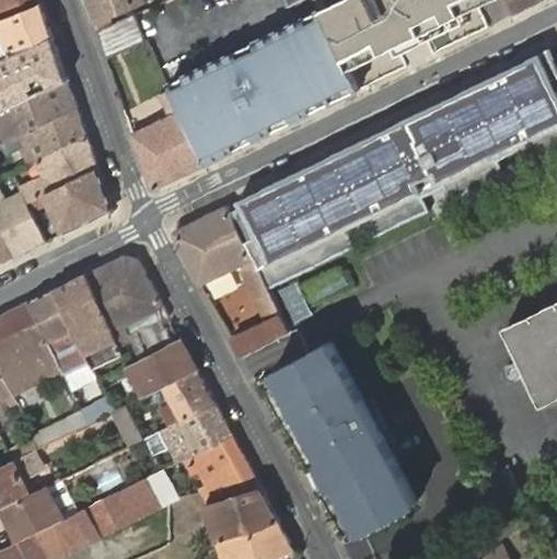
[(0,21),(39,4),(37,0),(0,0),(0,21)]
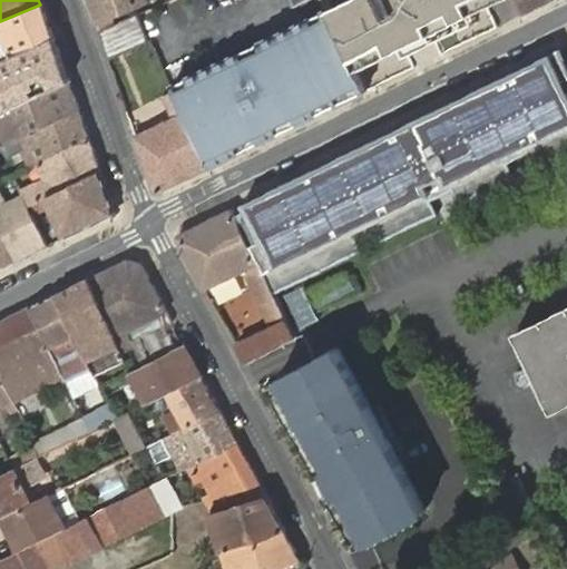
[(85,0),(94,25),(108,19),(110,18),(108,13),(143,0),(85,0)]
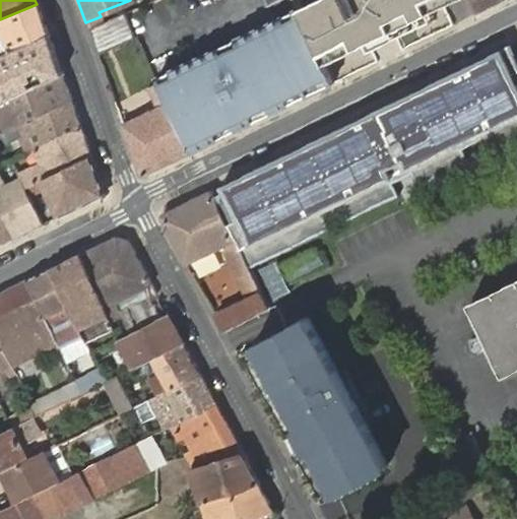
[(333,82),(298,9),(293,0),(261,0),(272,21),(154,79),(156,82),(190,151),(333,82)]
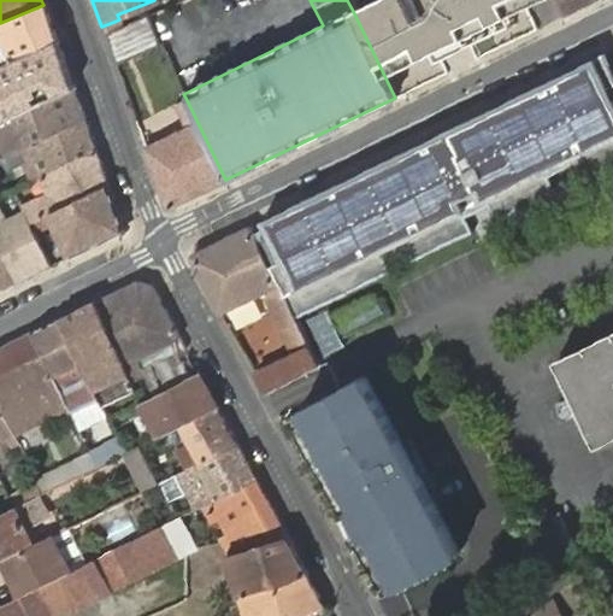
[(375,0),(364,6),(407,92),(446,72),(440,59),(435,51),(464,37),(469,45),(475,59),(511,41),(535,29),(525,7),(540,0),(375,0)]
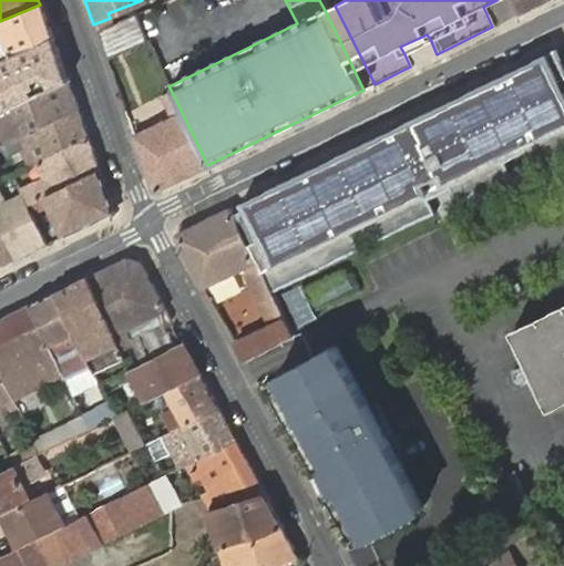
[(511,0),(519,14),(546,0),(511,0)]
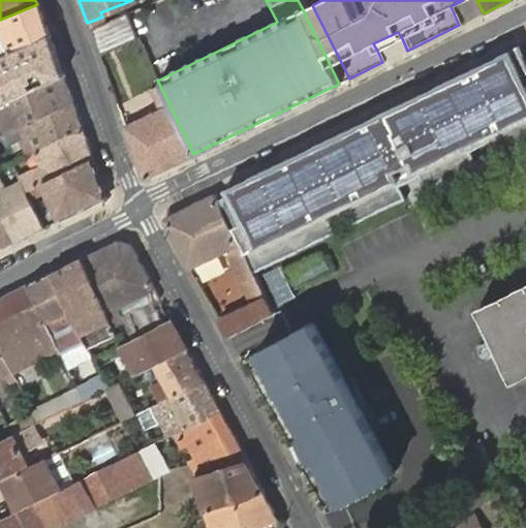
[(37,4),(0,20),(0,58),(48,34),(37,4)]
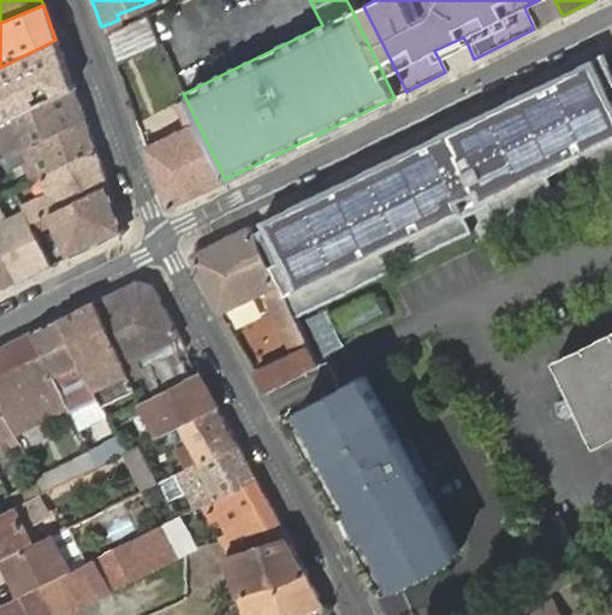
[(363,6),(352,11),(394,98),(406,92),(363,6)]
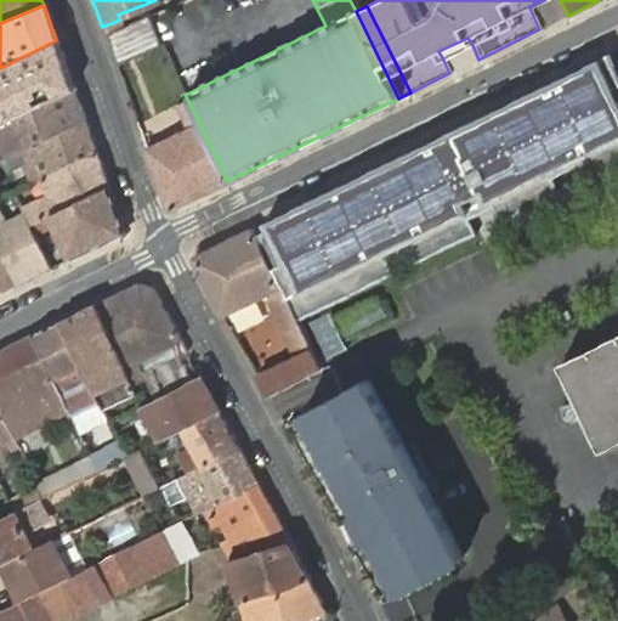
[(159,45),(147,16),(120,28),(105,34),(115,65),(159,45)]
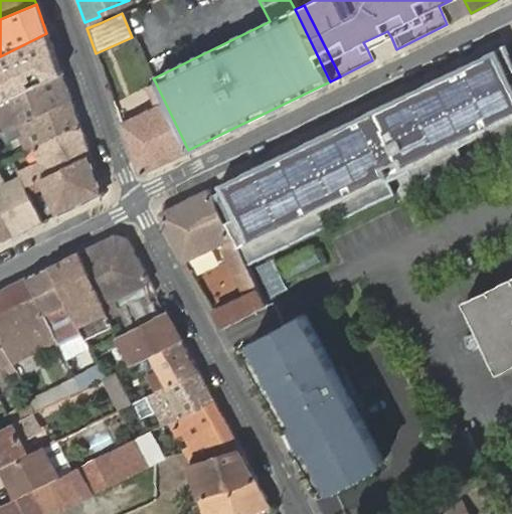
[(363,42),(367,49),(391,37),(387,31),(363,42)]
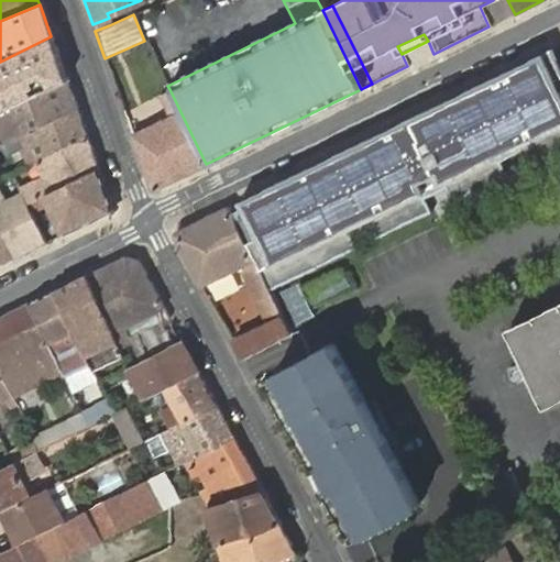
[(0,112),(66,80),(51,36),(0,62),(0,112)]
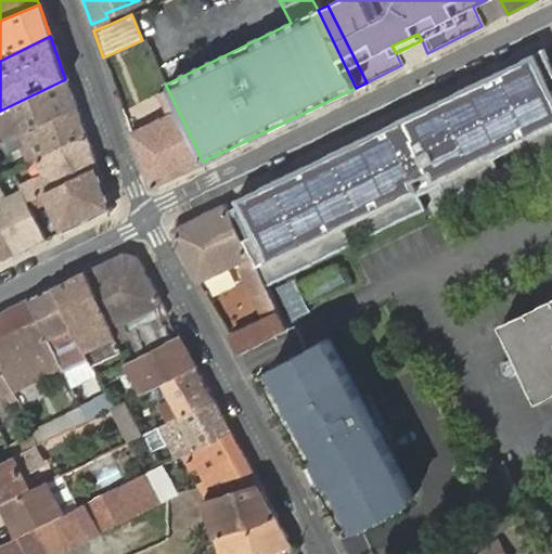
[(520,163),(551,145),(551,67),(542,49),(506,66),(459,89),(410,113),(233,198),(251,235),(241,241),(248,258),(255,270),(258,279),(260,278),(264,286),(349,245),(343,231),(363,220),(371,234),(423,209),(416,194),(437,184),(445,198),(498,174),(490,158),(512,147),(520,163)]
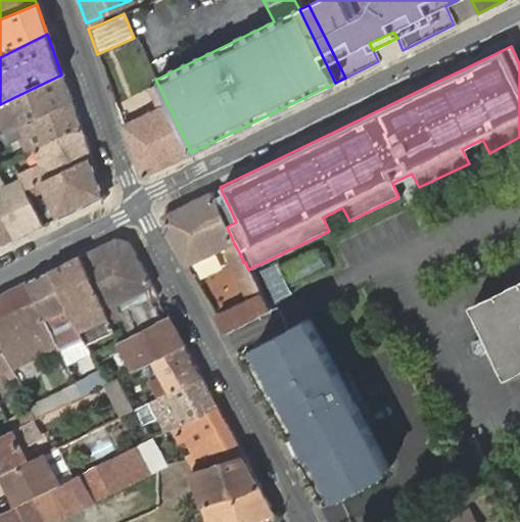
[(0,104),(0,134),(2,133),(4,133),(9,130),(71,100),(61,75),(0,104)]
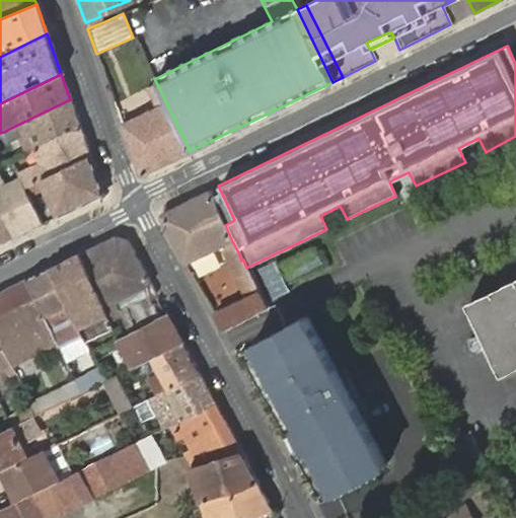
[(190,151),(156,82),(145,87),(154,106),(120,124),(138,174),(141,175),(190,151)]
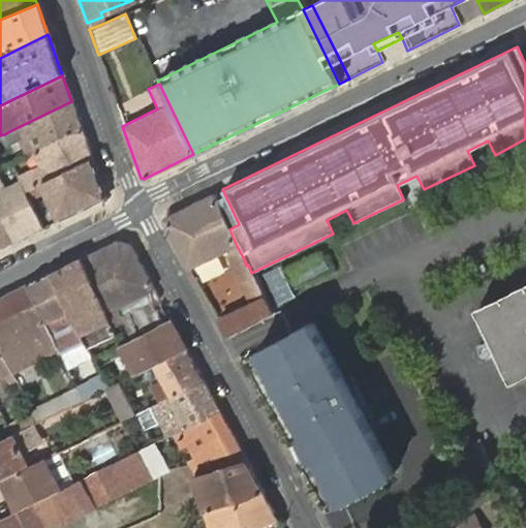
[(81,129),(71,101),(9,131),(4,134),(2,134),(6,143),(18,137),(26,133),(34,152),(81,129)]
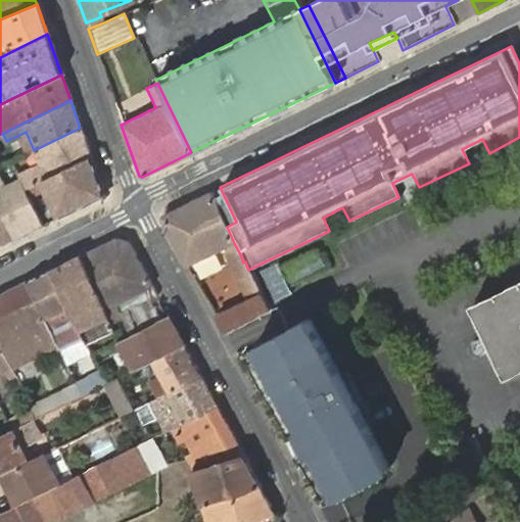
[(90,157),(80,128),(34,150),(40,163),(16,176),(19,182),(24,190),(40,182),(90,157)]
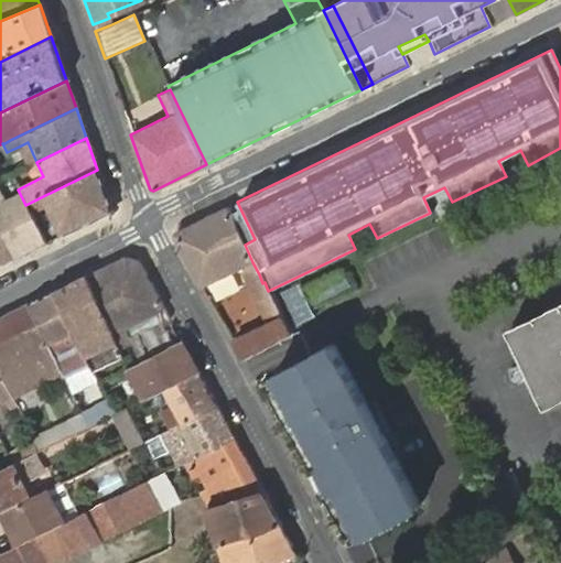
[(28,142),(19,147),(27,166),(36,162),(28,142)]
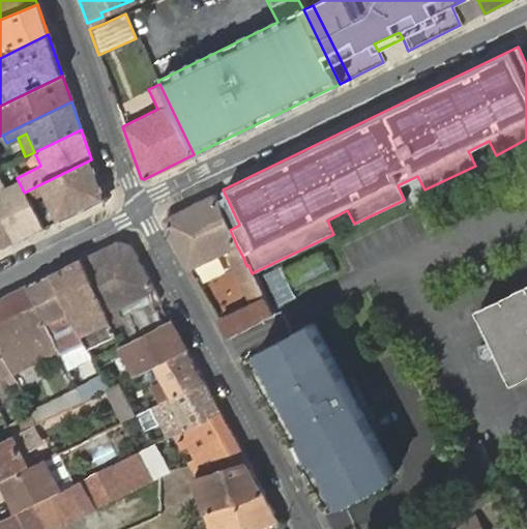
[(25,156),(9,164),(17,178),(40,166),(34,152),(25,156)]
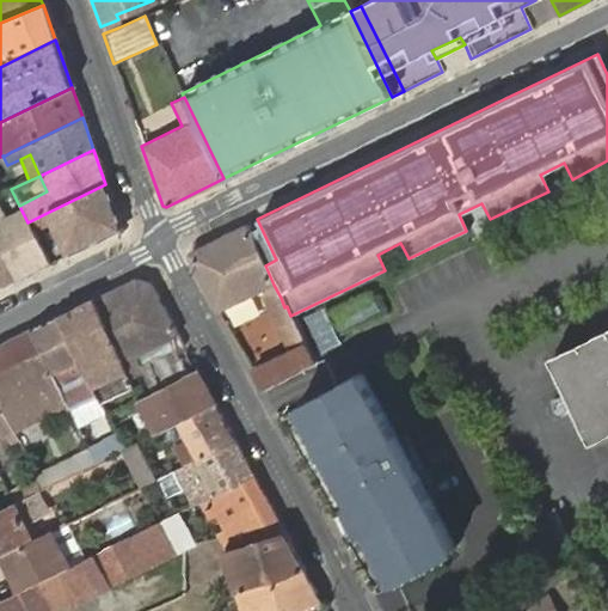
[(112,206),(105,184),(47,213),(28,222),(31,230),(32,230),(50,221),(57,233),(112,206)]
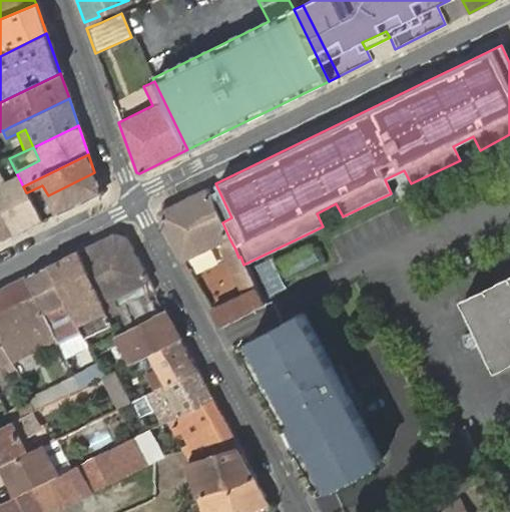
[(16,172),(1,179),(4,185),(1,187),(4,192),(17,186),(15,183),(19,178),(16,172)]
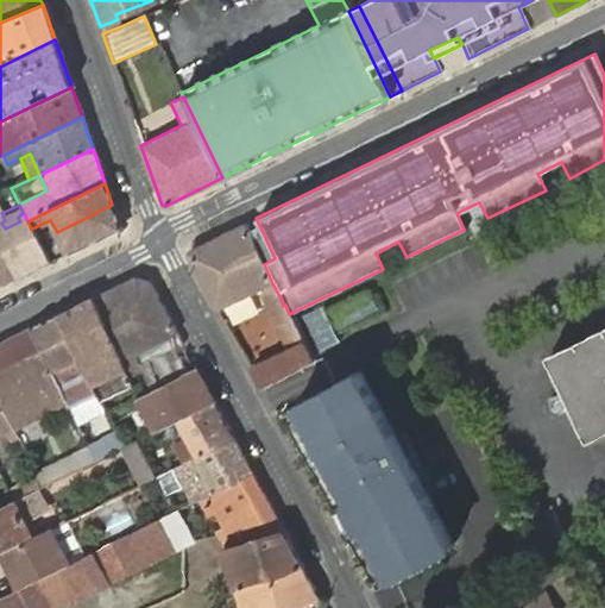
[(120,227),(112,205),(57,232),(68,254),(120,229),(120,227)]
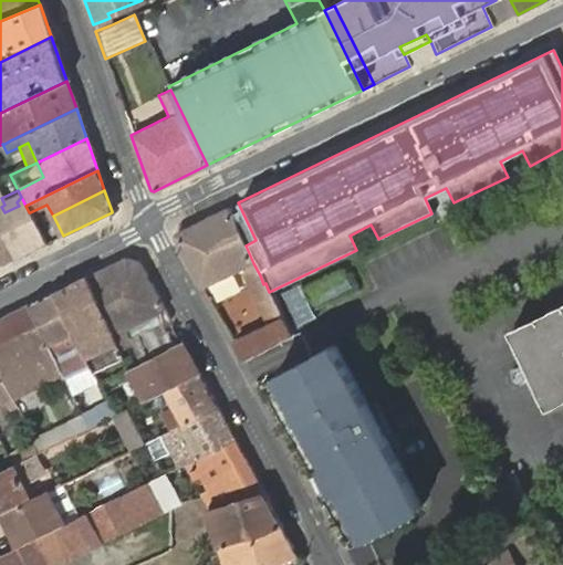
[(0,230),(14,260),(44,244),(35,225),(30,212),(29,212),(25,206),(21,197),(17,202),(19,206),(4,212),(1,207),(4,205),(1,198),(0,196),(0,230)]
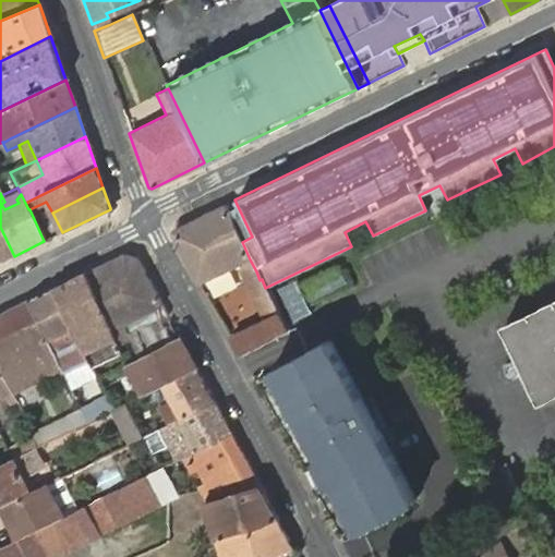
[(238,355),(287,334),(265,288),(262,279),(260,280),(256,271),(250,259),(225,205),(171,231),(170,233),(198,285),(240,265),(267,321),(228,339),(238,355)]
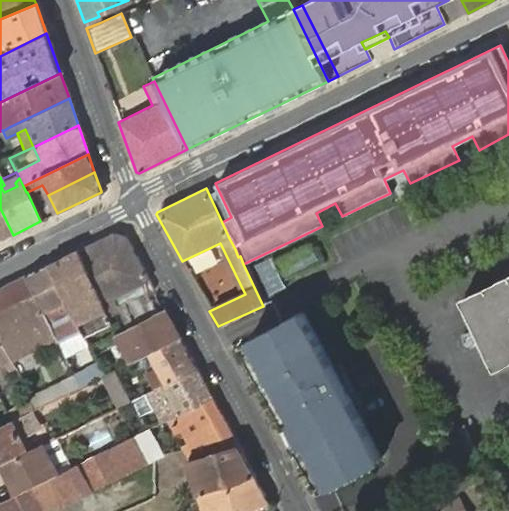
[(0,241),(13,235),(0,208),(0,241)]
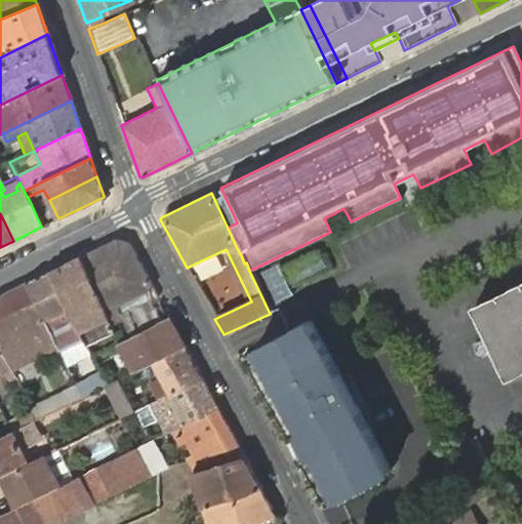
[(116,239),(79,257),(108,319),(110,325),(115,334),(118,344),(142,330),(131,309),(131,308),(119,313),(116,306),(144,291),(149,300),(149,301),(156,297),(126,243),(116,239)]
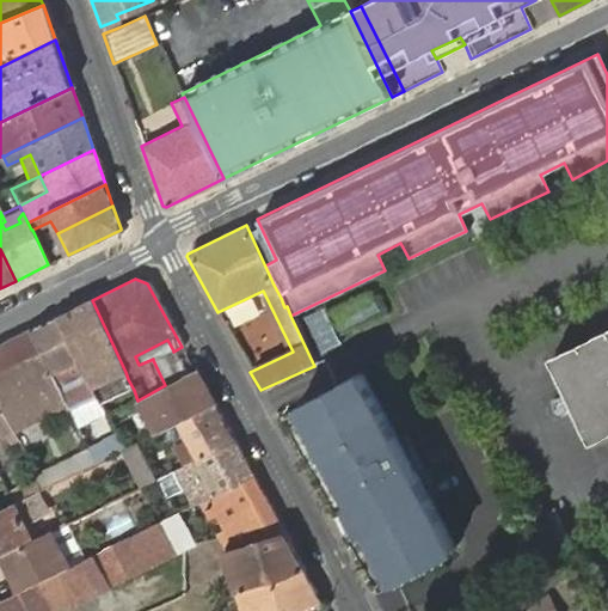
[(373,289),(331,310),(343,333),(384,312),(373,289)]
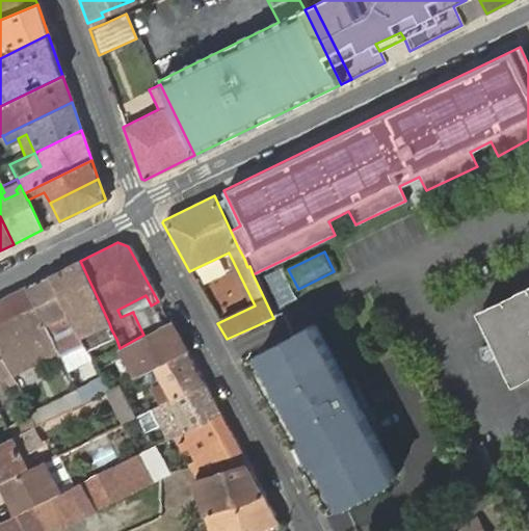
[(217,258),(194,269),(201,282),(225,271),(217,258)]
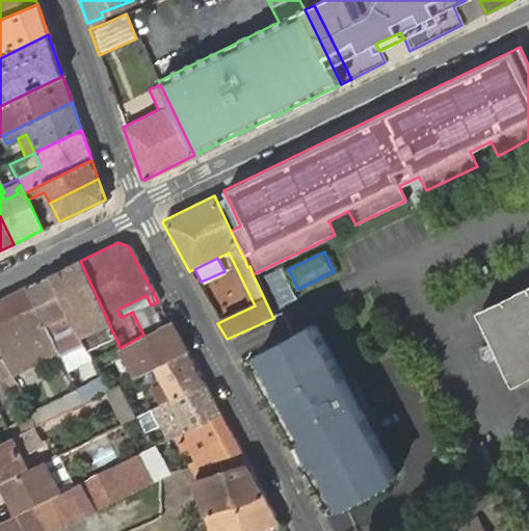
[(80,261),(50,275),(83,343),(87,352),(116,339),(111,329),(109,323),(80,261)]
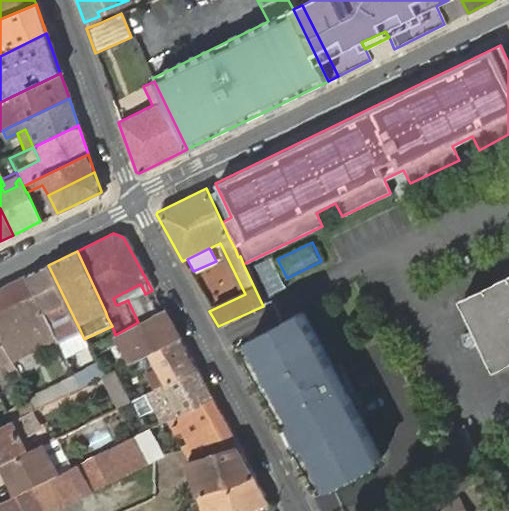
[(274,256),(256,262),(268,293),(285,286),(274,256)]
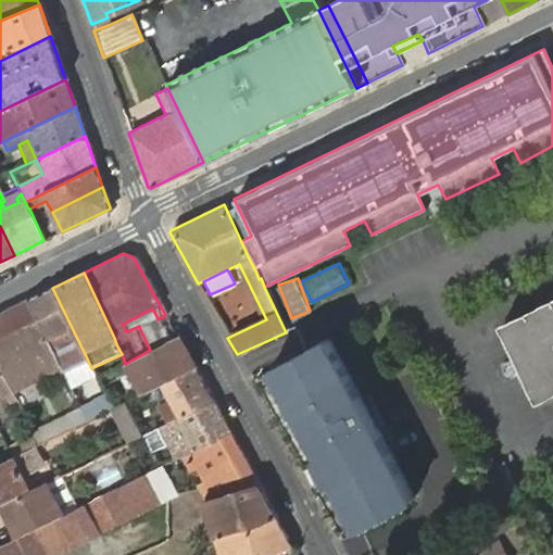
[(52,288),(25,301),(59,367),(61,370),(65,380),(91,368),(87,358),(52,288)]
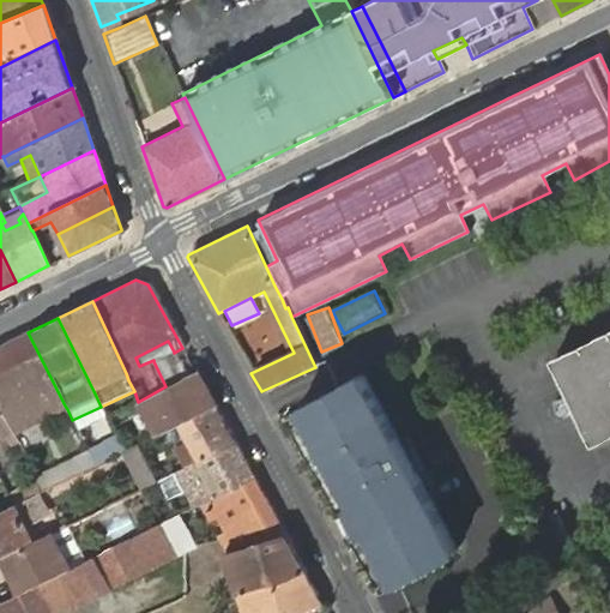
[(609,331),(553,361),(595,444),(609,436),(609,331)]
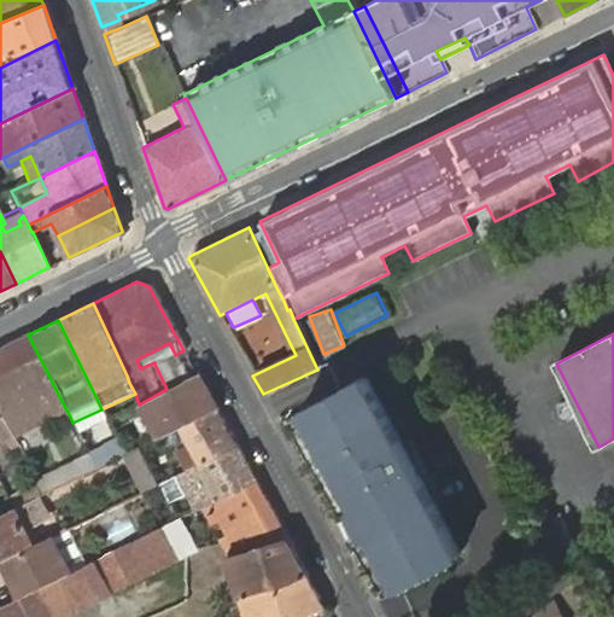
[(28,335),(0,348),(0,412),(11,435),(65,408),(28,335)]
